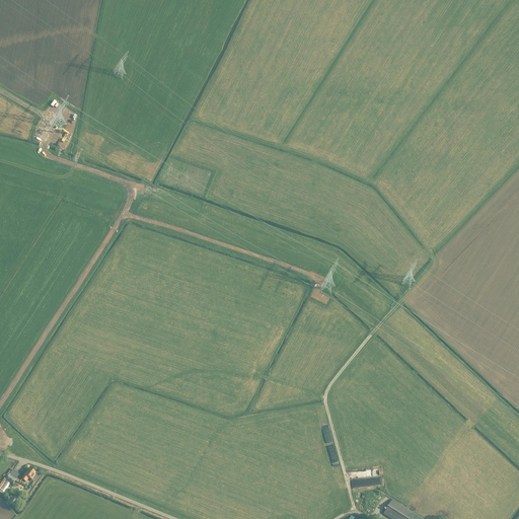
[(325,446),(332,444),(329,435),(323,437),(325,446)]
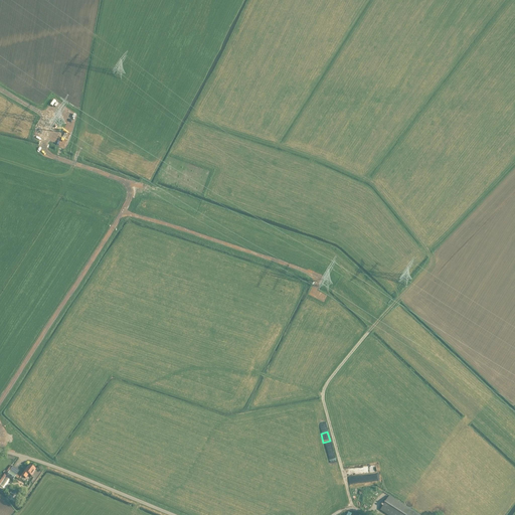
[(357,484),(379,481),(376,464),(345,469),(347,481),(353,480),(353,477),(356,477),(357,484)]
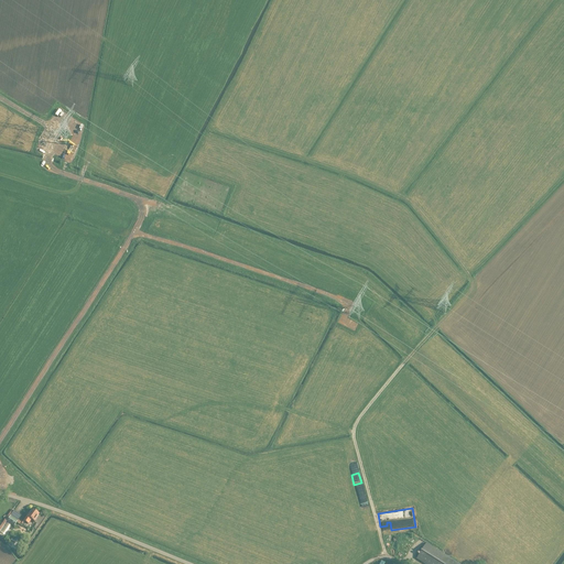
[(39,512),(32,509),(30,512),(29,511),(23,520),(28,522),(30,518),(33,520),(39,512)]
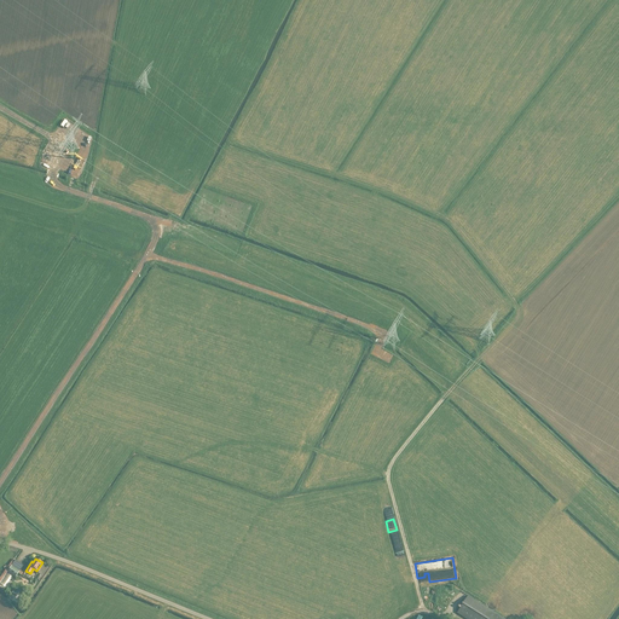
[(15,577),(18,571),(10,565),(6,571),(15,577)]
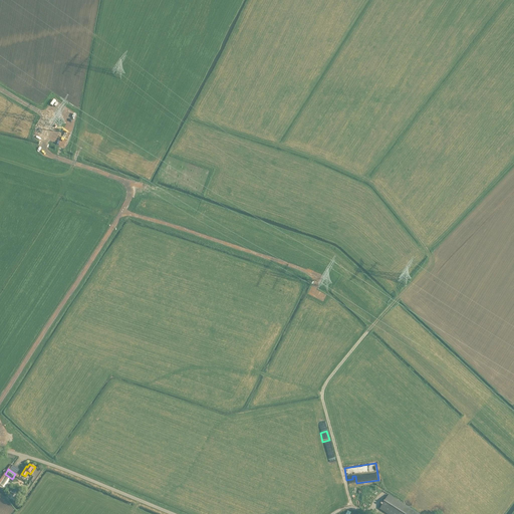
[(419,513),(388,494),(378,508),(389,513),(419,513)]
